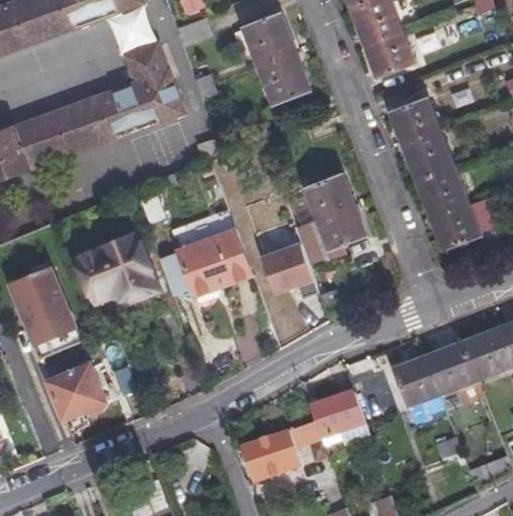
[(0,50),(140,1),(139,0),(0,0),(0,50)]
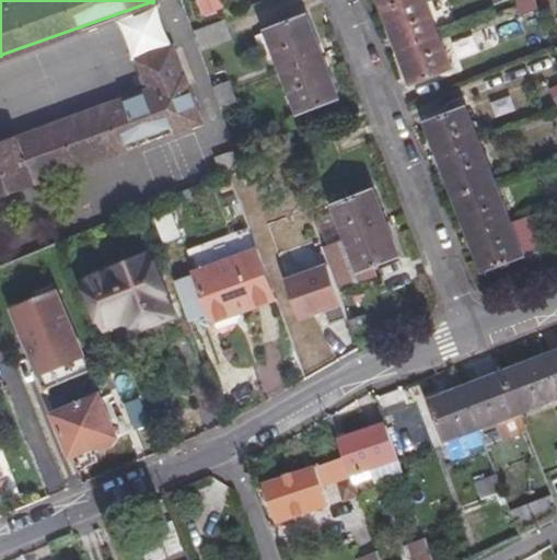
[(193,0),(194,0),(200,18),(222,8),(219,0),(193,0)]
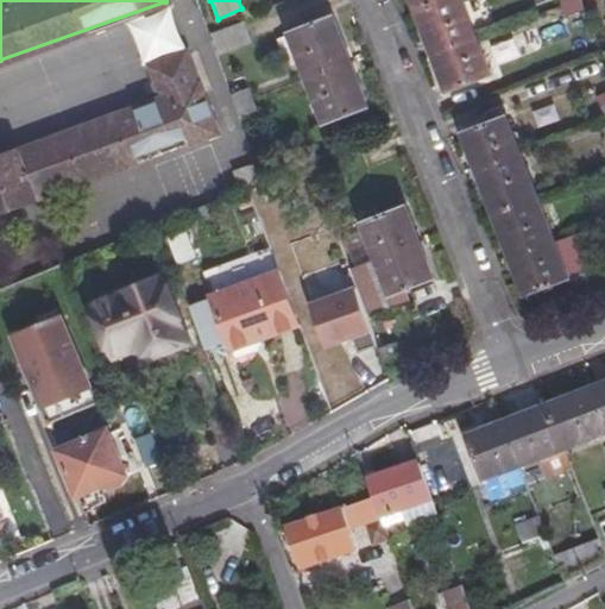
[(429,0),(410,7),(427,54),(470,37),(457,0),(429,0)]
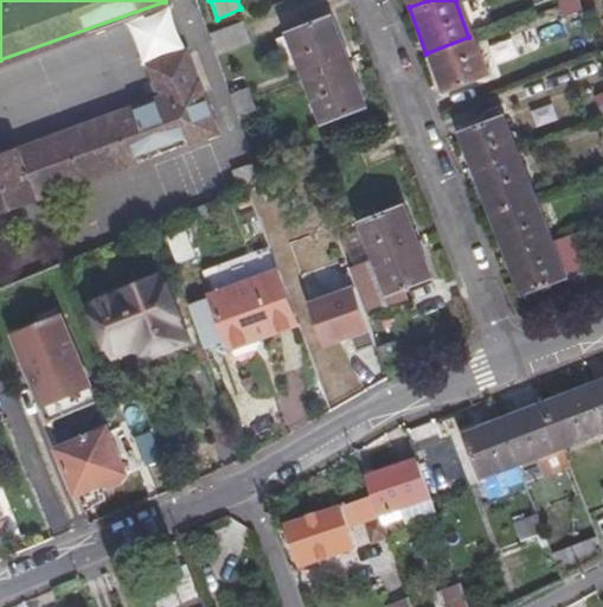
[(578,0),(559,0),(563,16),(582,11),(578,0)]
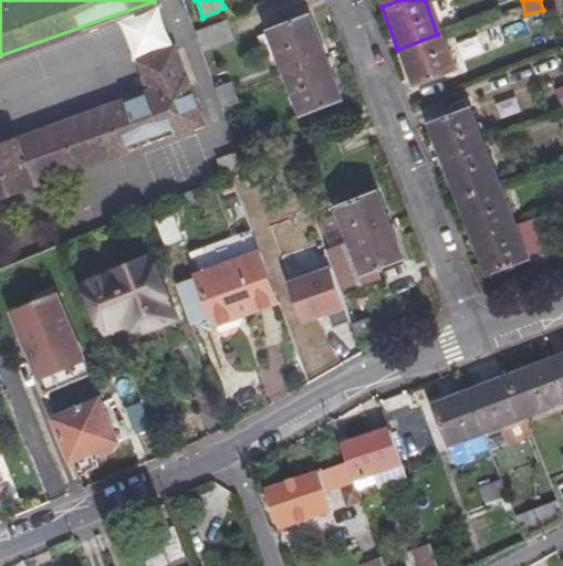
[(263,28),(279,71),(319,55),(303,12),(263,28)]
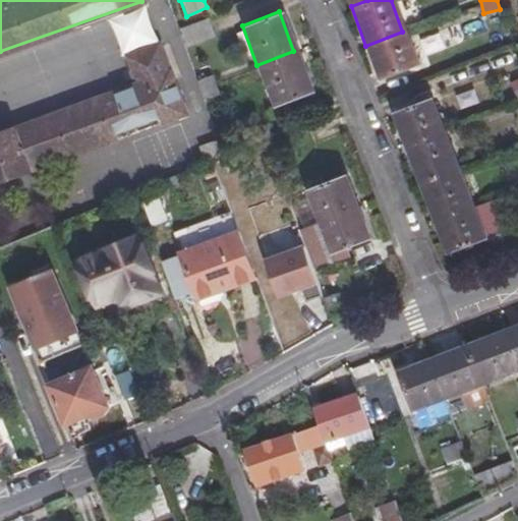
[(209,17),(179,27),(185,46),(215,36),(209,17)]
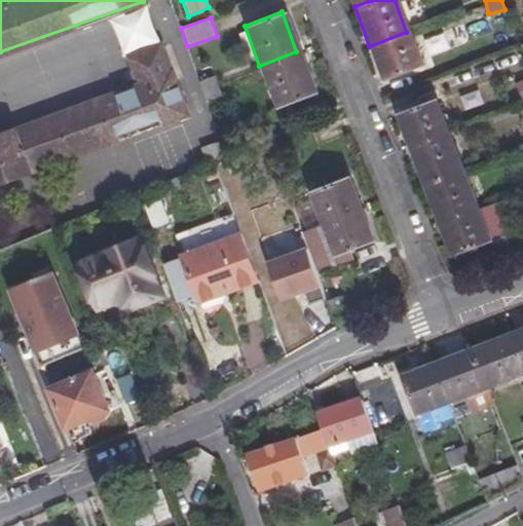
[(418,63),(406,32),(369,46),(381,77),(418,63)]
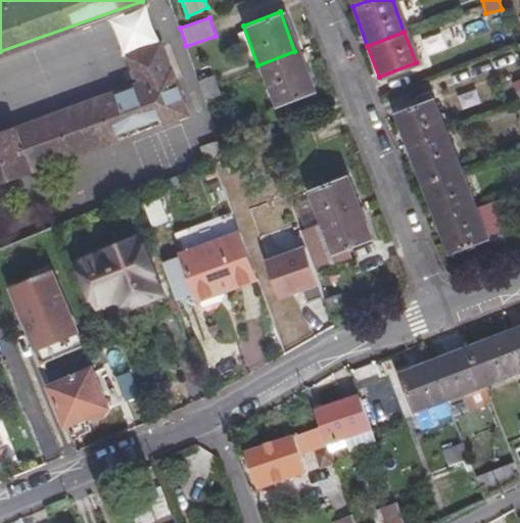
[(0,177),(183,112),(157,42),(123,53),(133,81),(0,128),(0,177)]
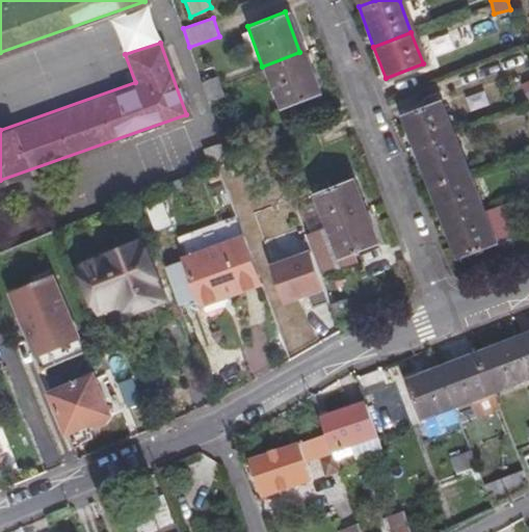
[(299,52),(262,67),(278,105),(314,92),(299,52)]
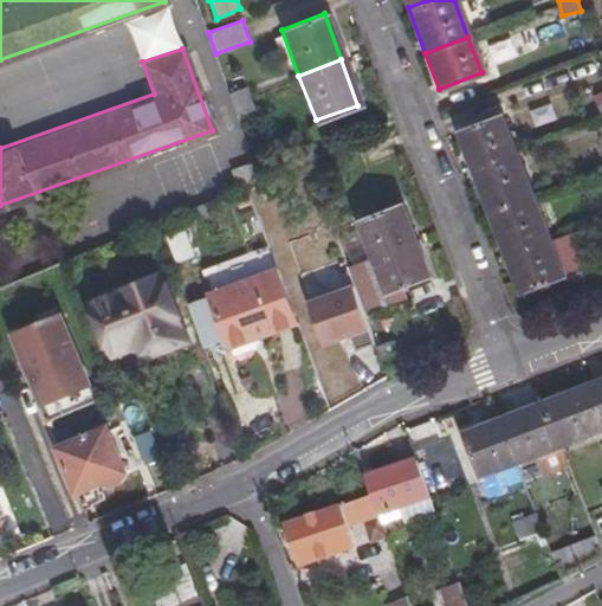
[(468,165),(511,149),(498,113),(454,128),(468,165)]
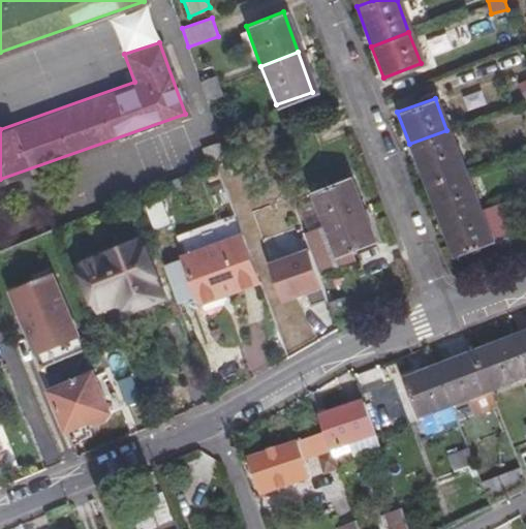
[(409,144),(424,183),(462,169),(446,130),(409,144)]
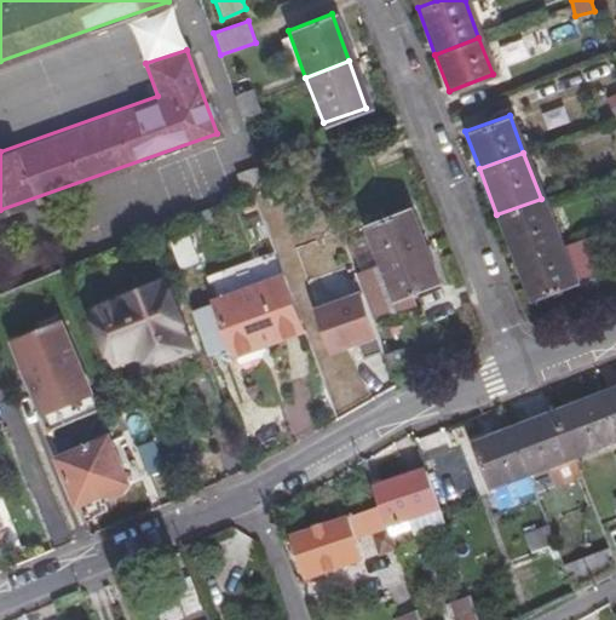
[(513,259),(558,242),(541,199),(496,214),(513,259)]
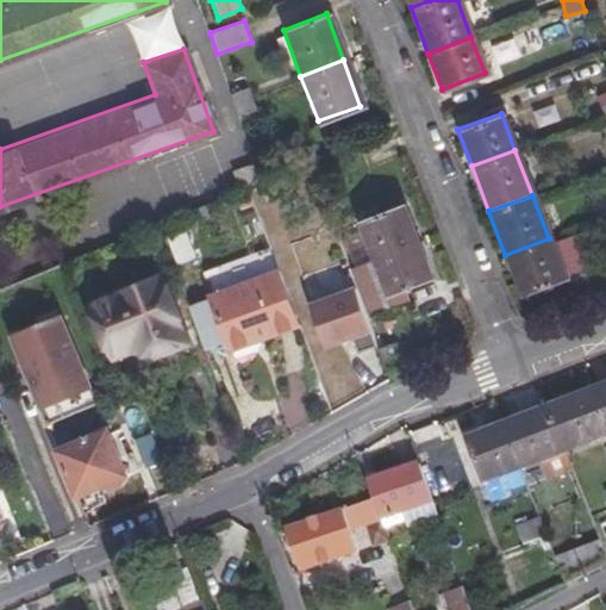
[(356,222),(369,259),(412,242),(399,205),(356,222)]
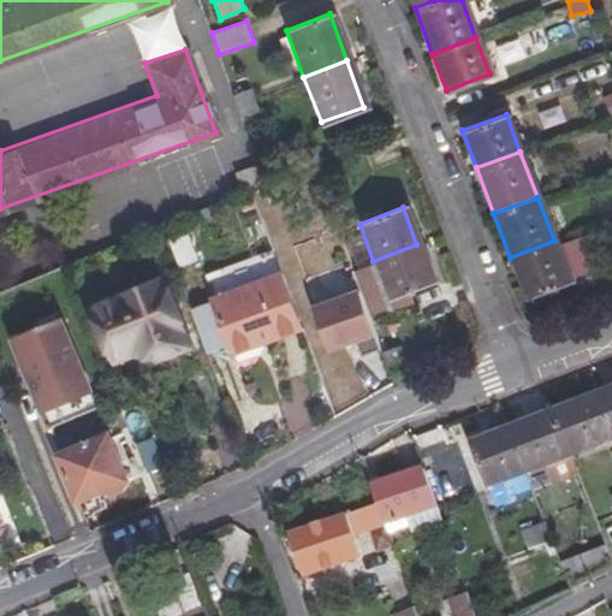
[(179,267),(200,259),(188,230),(167,238),(179,267)]
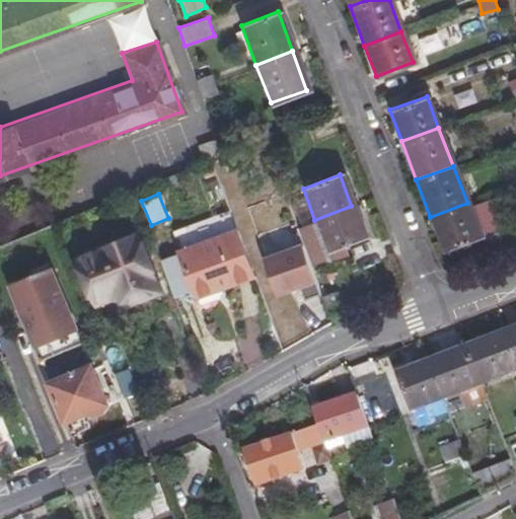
[(467,203),(430,217),(443,251),(480,237),(467,203)]
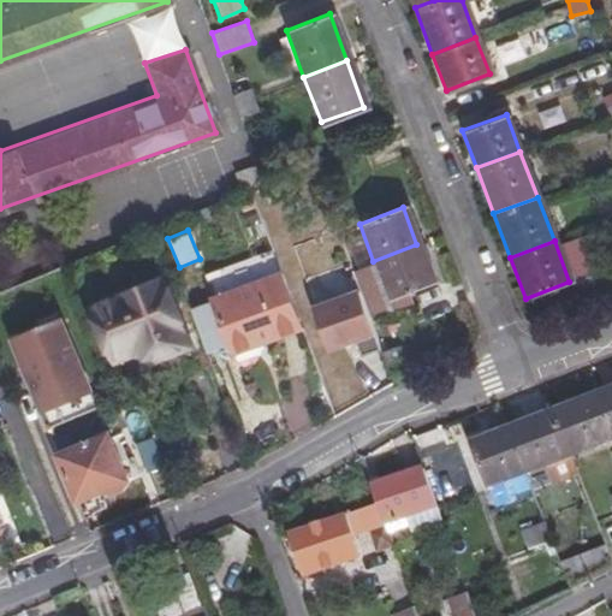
[(416,244),(373,261),(387,297),(431,282),(416,244)]
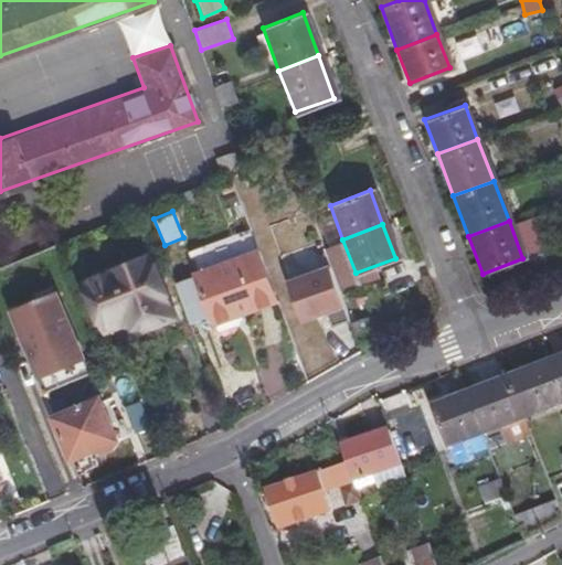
[(254,252),(191,274),(209,328),(239,319),(236,313),(271,301),(254,252)]
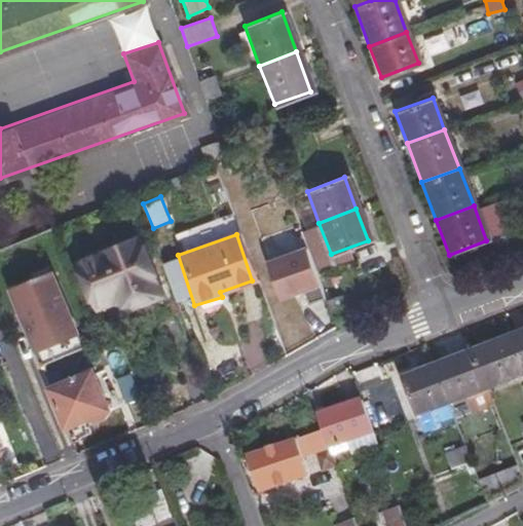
[(135,238),(78,260),(96,304),(110,298),(117,299),(123,304),(155,292),(135,238)]
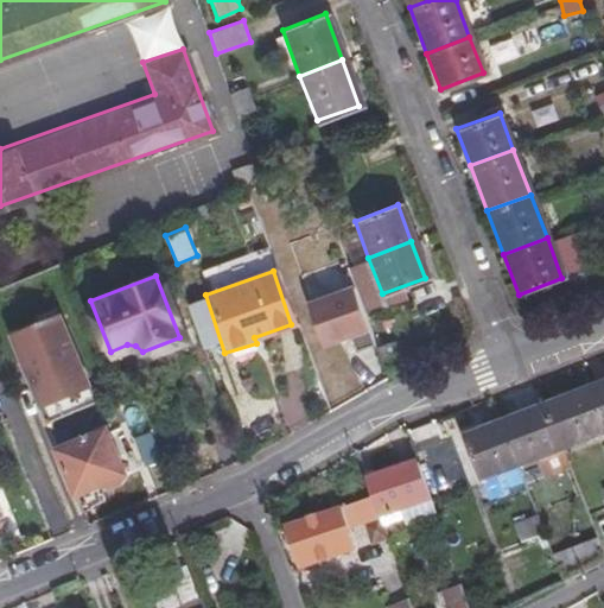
[(37,409),(94,391),(69,314),(12,333),(37,409)]
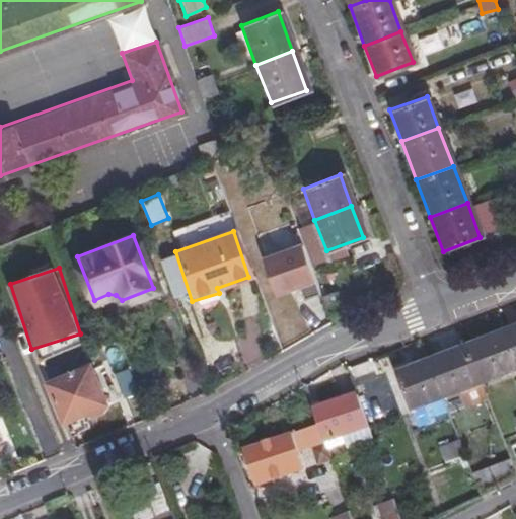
[(318,321),(318,307),(299,307),(299,320),(318,321)]
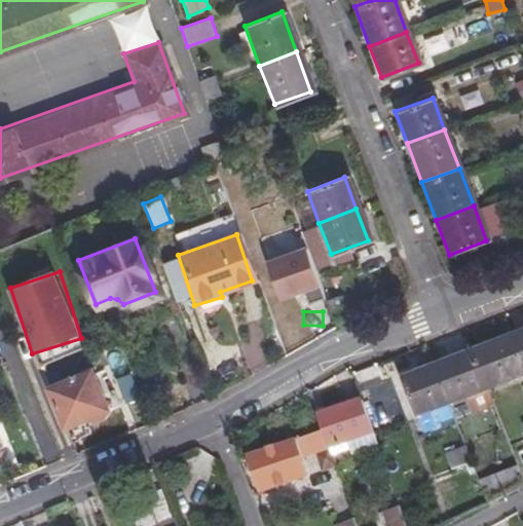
[(522,331),(506,338),(520,374),(522,373),(522,331)]
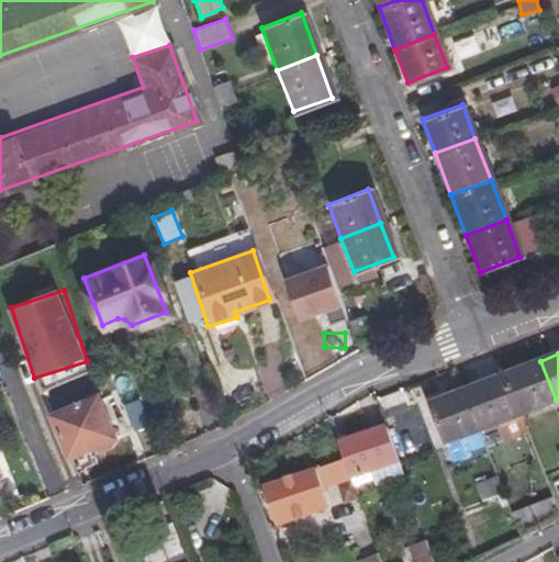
[(556,400),(540,361),(499,377),(514,416),(556,400)]
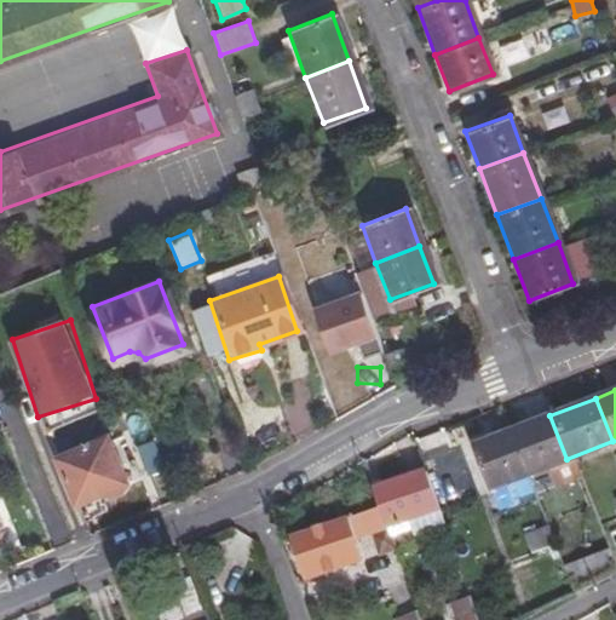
[(566,459),(550,415),(502,434),(522,477),(566,459)]
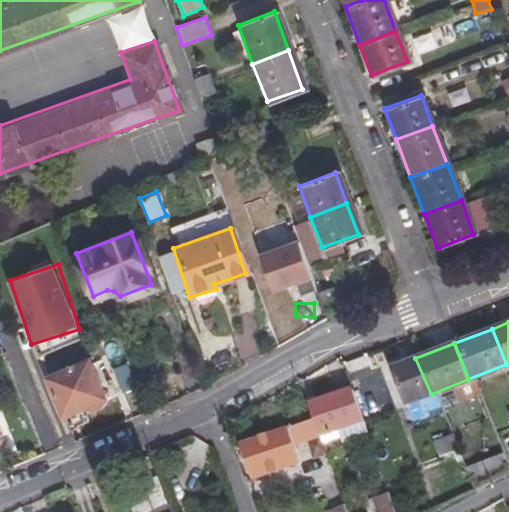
[(431,394),(415,358),(386,368),(400,405),(431,394)]
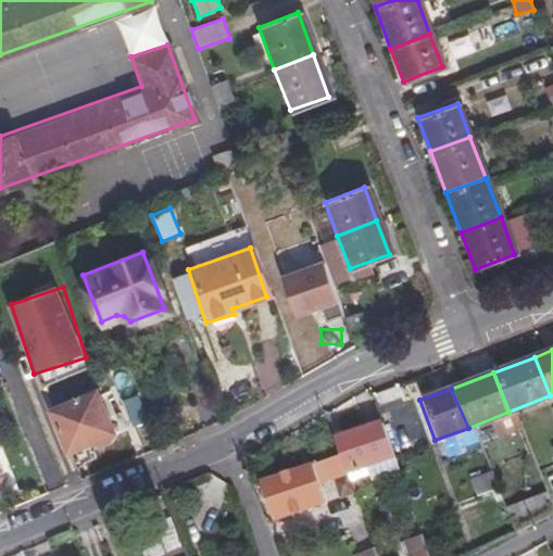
[(93,391),(50,408),(65,451),(89,441),(100,442),(103,441),(108,431),(93,391)]
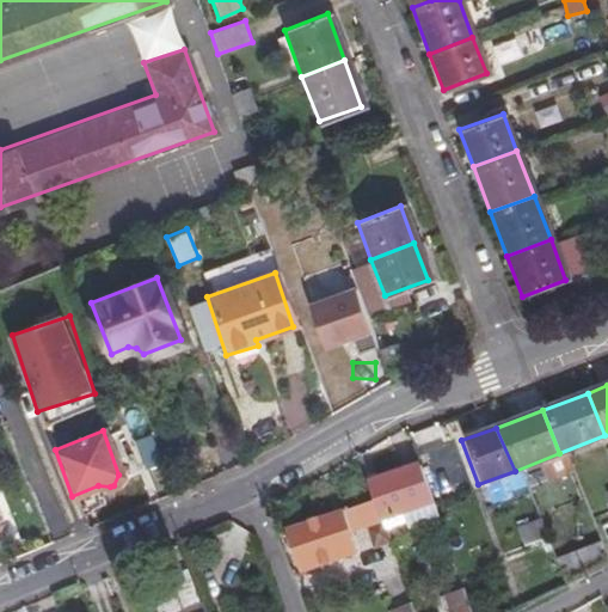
[(370,499),(378,520),(428,502),(415,464),(364,483),(370,499)]
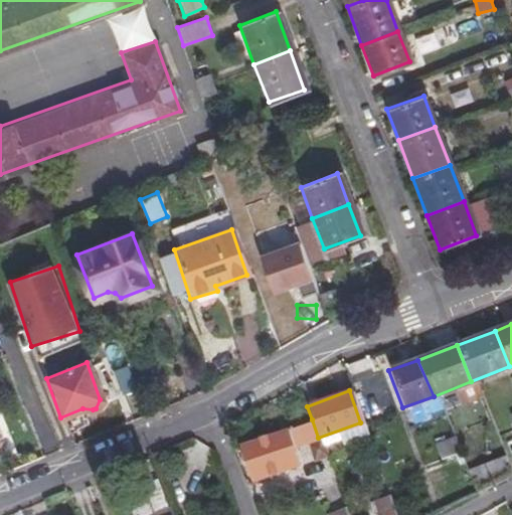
[(307,406),(306,403),(288,409),(288,410),(281,414),(282,416),(229,437),(233,449),(236,448),(265,437),(286,430),(312,419),(307,406)]
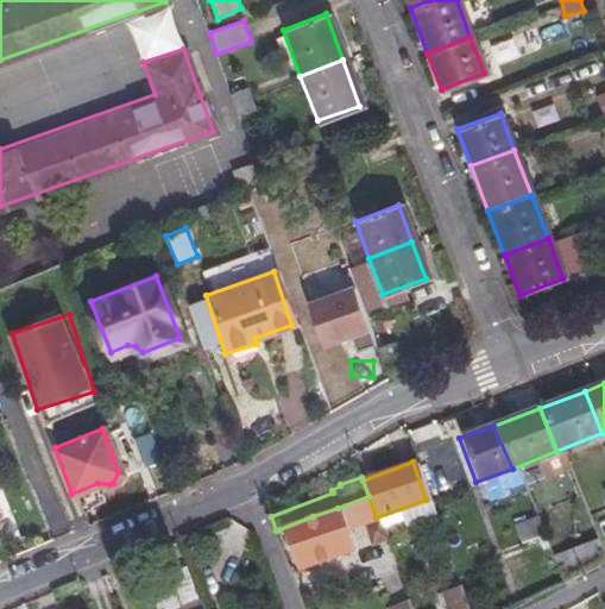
[(313,516),(279,529),(288,546),(303,541),(313,564),(353,550),(346,531),(377,520),(376,518),(369,496),(338,508),(313,516)]
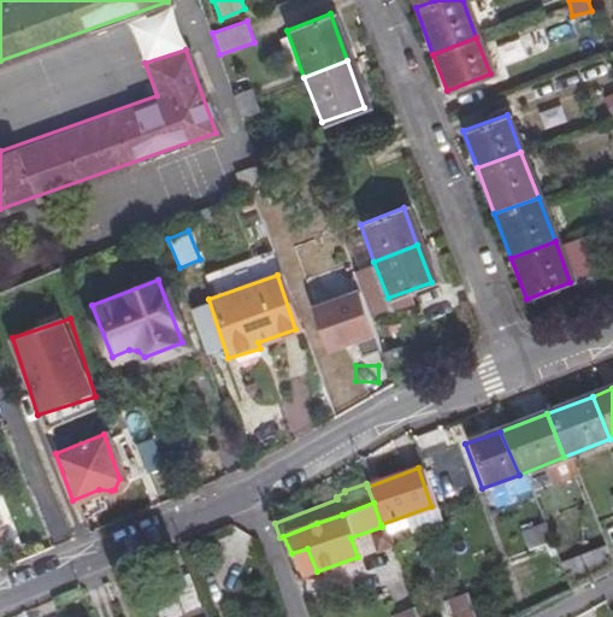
[(569,579),(608,564),(602,548),(564,563),(569,579)]
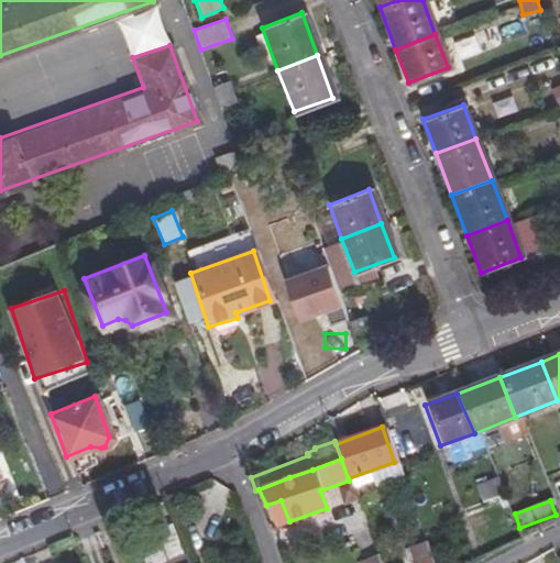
[(412,562),(435,562),(429,542),(407,548),(412,562)]
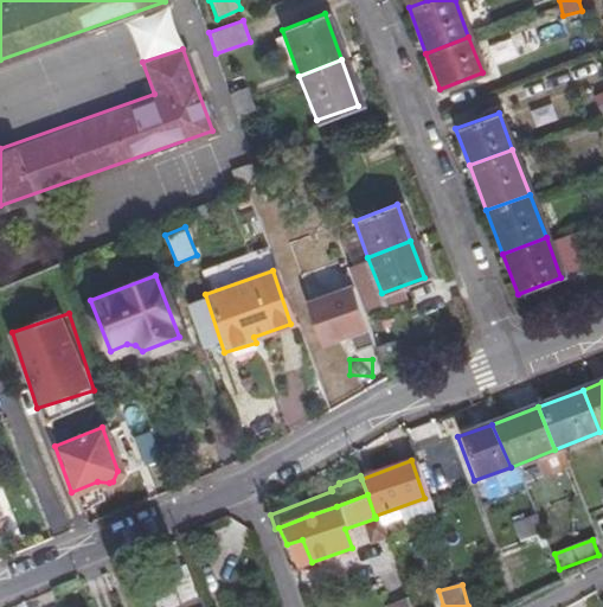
[(406,606),(402,594),(386,599),(389,606),(406,606)]
